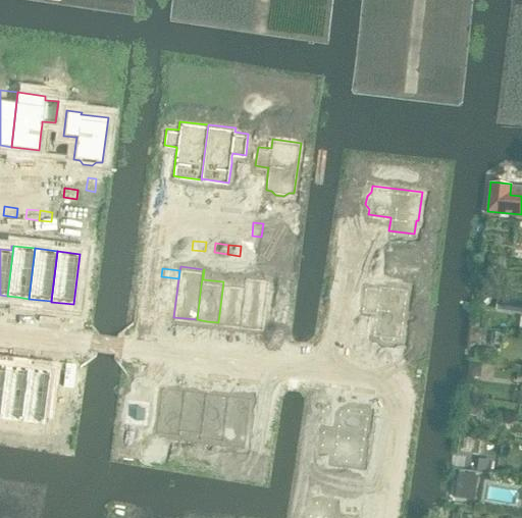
[(481,277),(492,291),(502,283),(491,270),(481,277)]
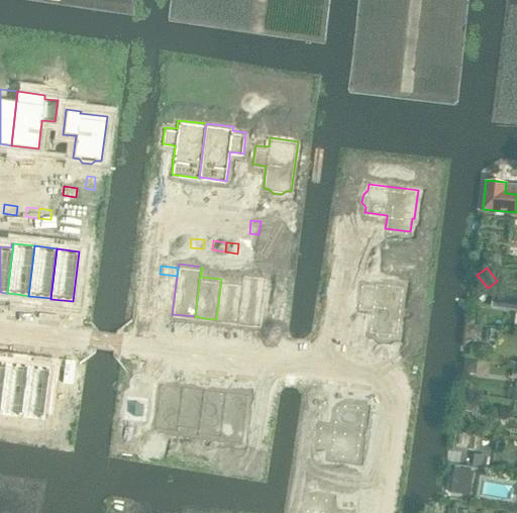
[(221,279),(216,319),(227,321),(238,322),(244,272),(242,272),(241,282),(221,279)]
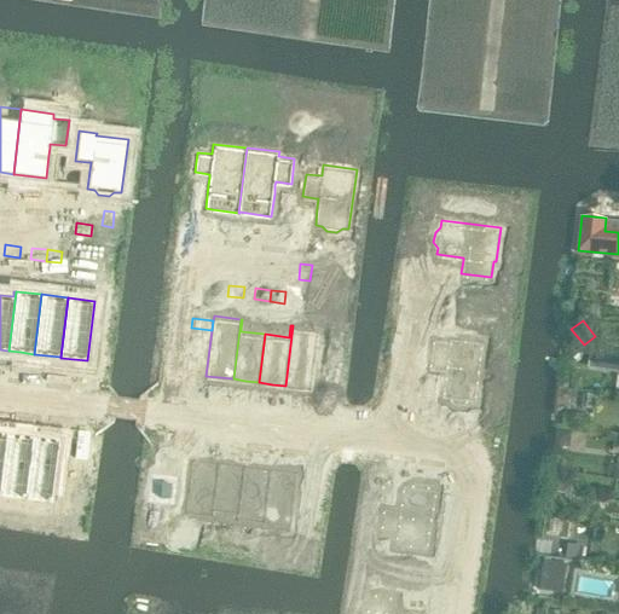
[(293,325),(285,386),(299,387),(312,389),(319,329),(293,325)]
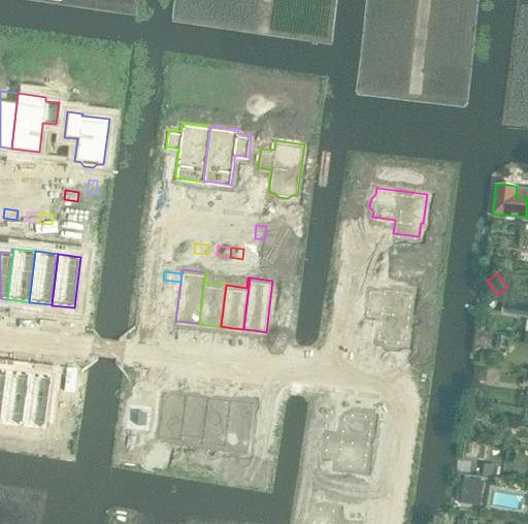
[(369,287),(366,313),(380,315),(376,337),(383,337),(387,342),(395,344),(400,339),(405,340),(411,290),(384,286),(383,289),(369,287)]
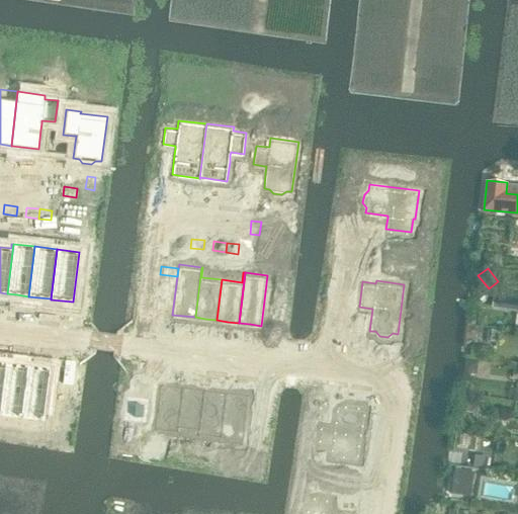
[(465,358),(464,370),(475,371),(477,369),(478,359),(465,358)]
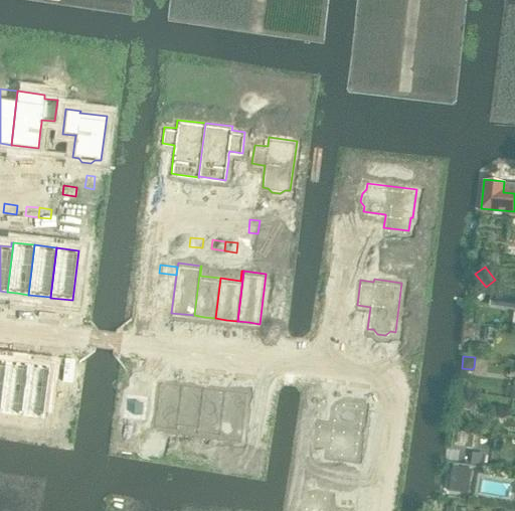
[(6,360),(0,404),(0,409),(21,412),(27,363),(17,362),(6,360)]
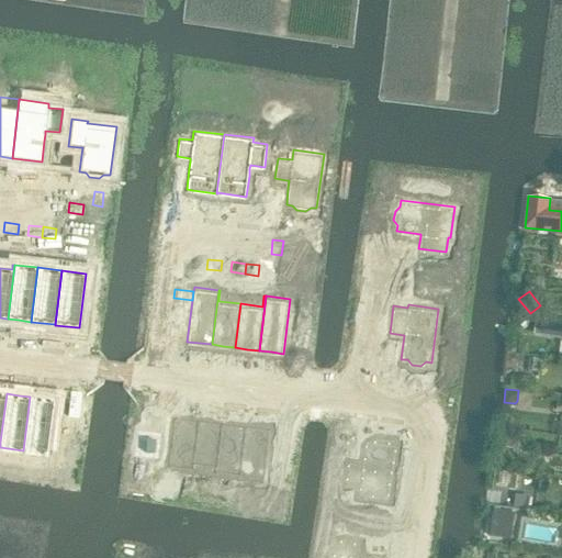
[(30,397),(23,450),(47,454),(54,400),(42,398),(30,397)]
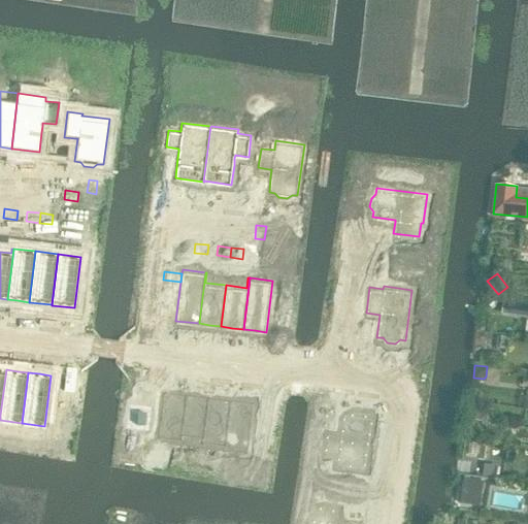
[(62,375),(60,388),(69,389),(71,377),(62,375)]
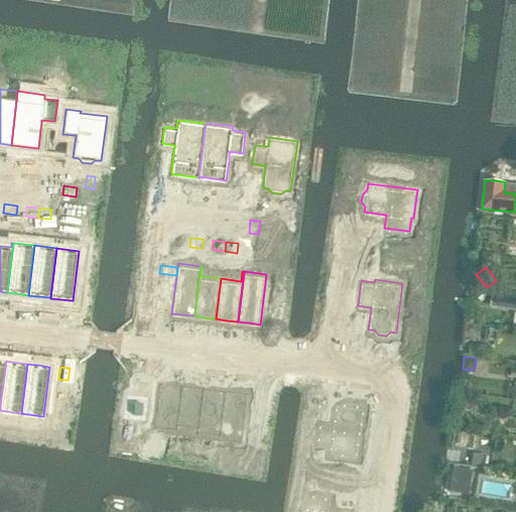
[(58,379),(57,392),(67,393),(68,380),(58,379)]
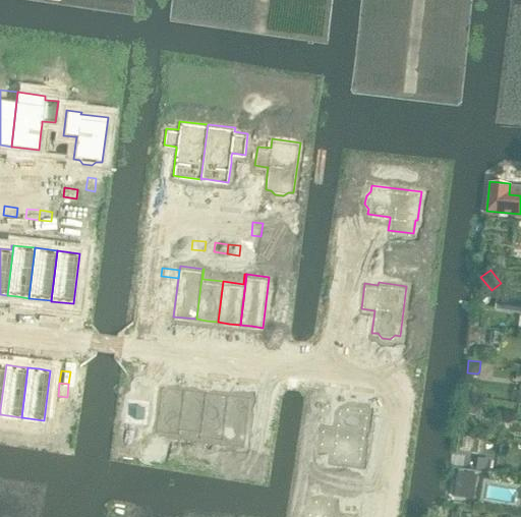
[(162,384),(156,429),(178,433),(184,387),(173,386),(162,384)]
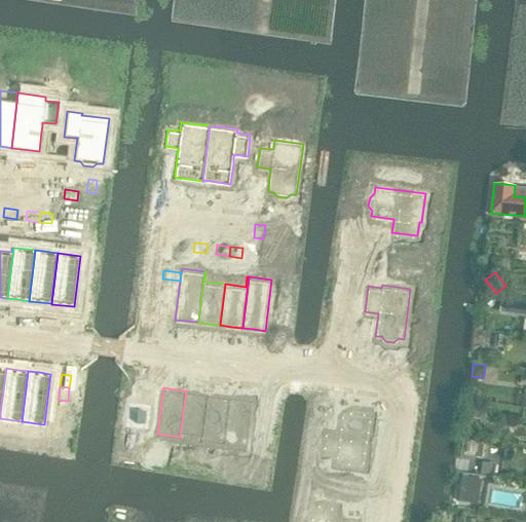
[(186,390),(180,437),(182,437),(182,432),(201,434),(200,439),(202,439),(208,394),(196,392),(186,390)]
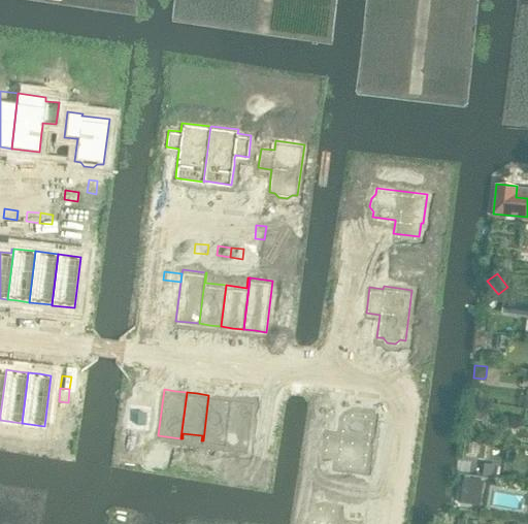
[(208,395),(203,440),(224,444),(223,449),(225,449),(231,398),(221,396),(208,395)]
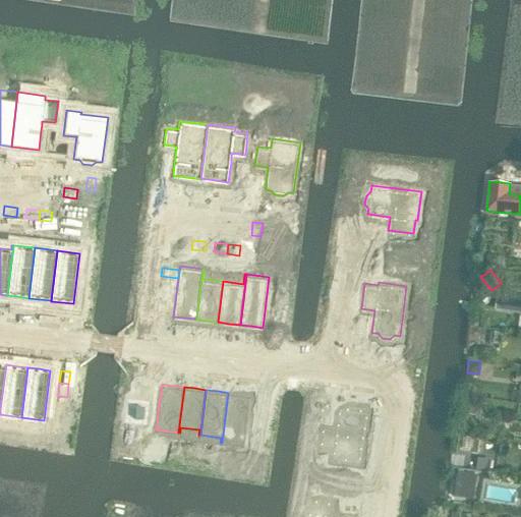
[(228,393),(222,443),(244,446),(250,395),(239,394),(228,393)]
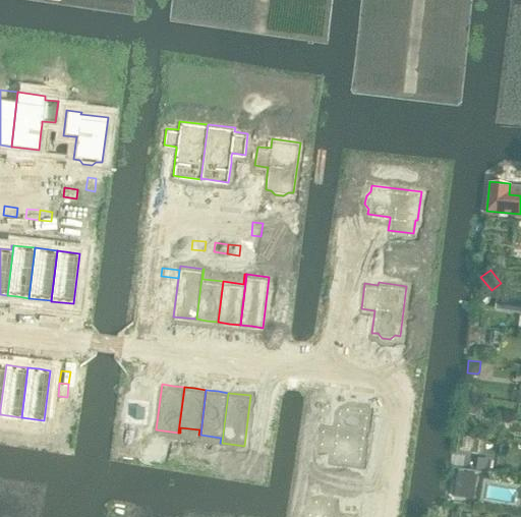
[(58,396),(56,405),(69,407),(70,397),(67,397),(58,396)]
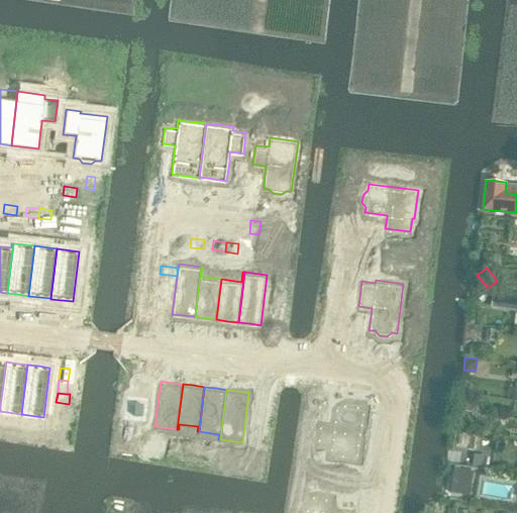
[(461,395),(460,407),(469,408),(470,396),(461,395)]
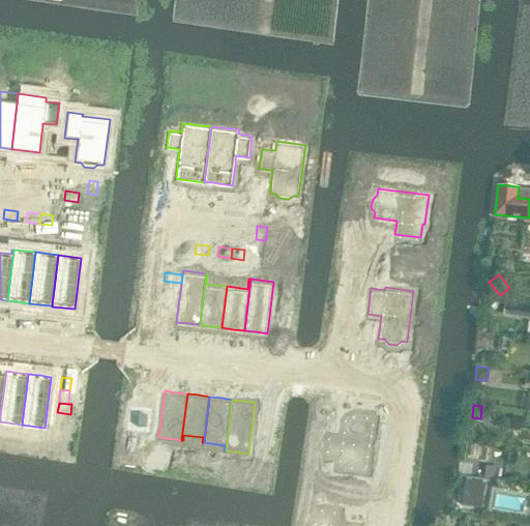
[(262,410),(260,424),(269,425),(271,412),(262,410)]
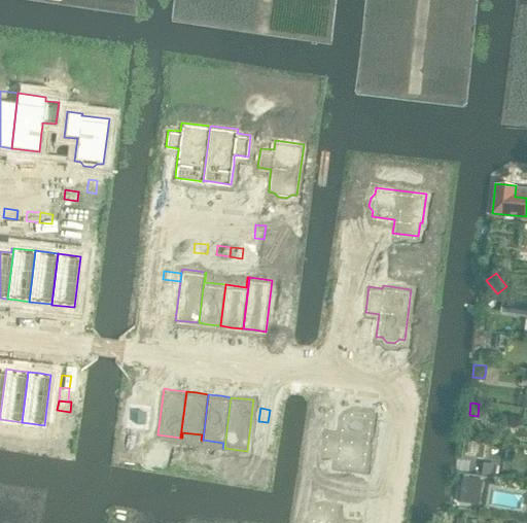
[(326,430),(323,450),(337,452),(336,461),(364,465),(372,415),(366,414),(362,409),(354,408),(349,411),(343,411),(341,425),(340,432),(338,432),(326,430)]
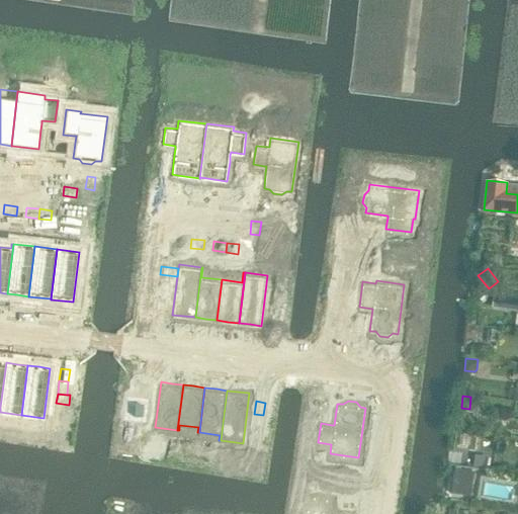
[(254,414),(252,426),(261,428),(263,415),(254,414)]
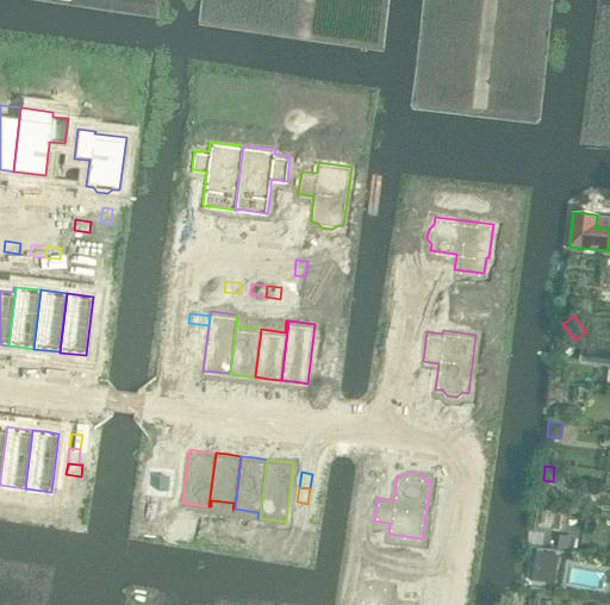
[(297,501),(296,513),(310,516),(312,504),(307,504),(297,501)]
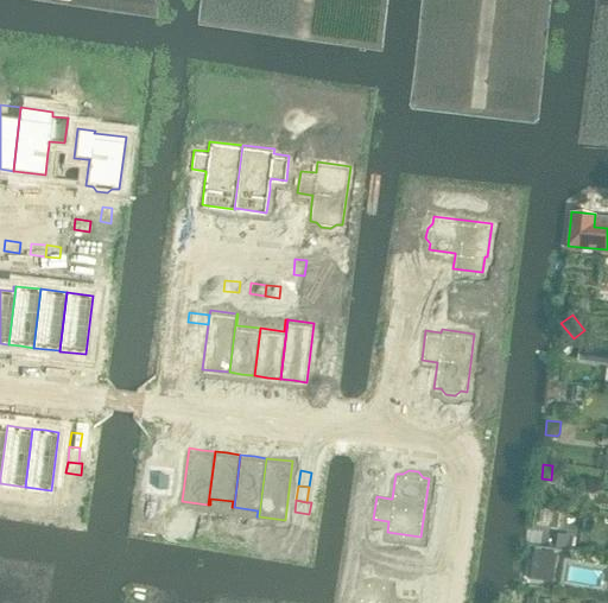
[(168,519),(166,533),(175,534),(177,520),(168,519)]
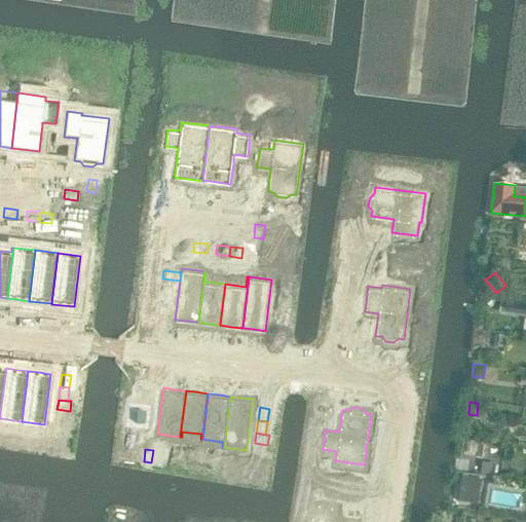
[(483,461),(482,472),(494,474),(495,463),(483,461)]
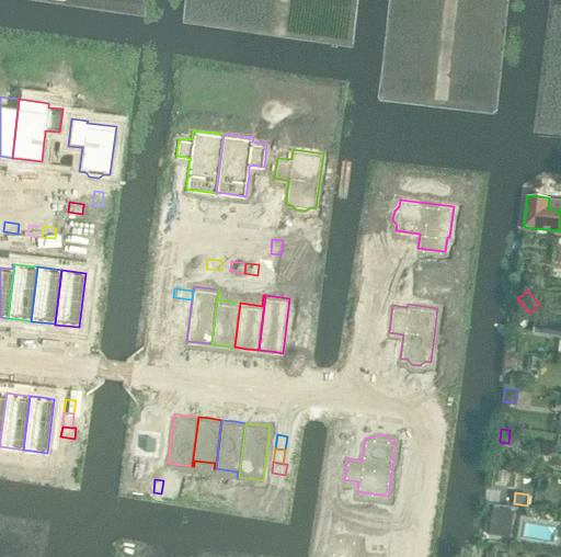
[(492,506),(488,532),(508,534),(513,508),(492,506)]
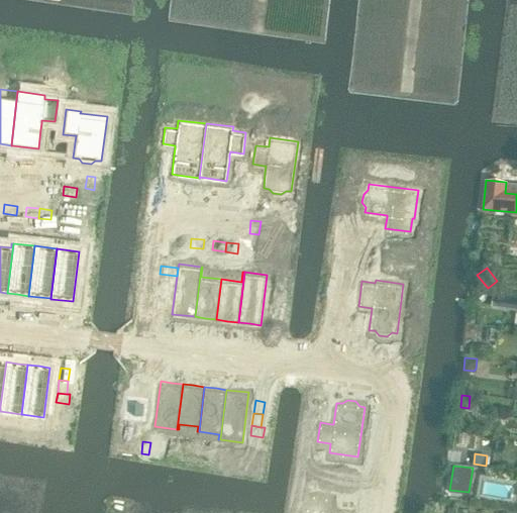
[(311,494),(307,512),(348,512),(328,510),(330,497),(311,494)]
